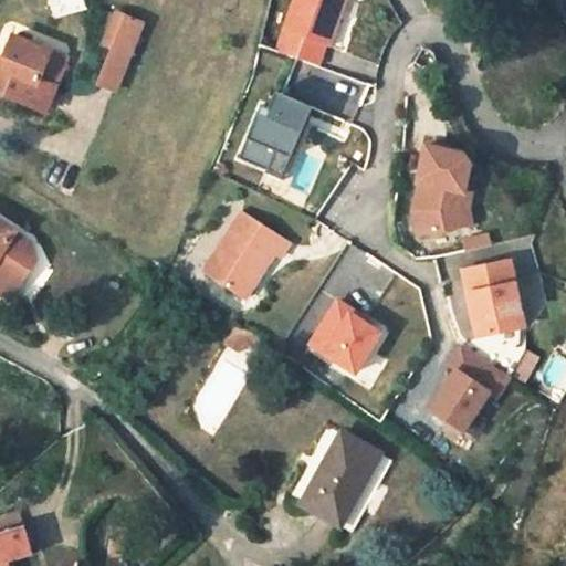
[(344,0),(292,0),(282,30),(328,46),(344,0)]
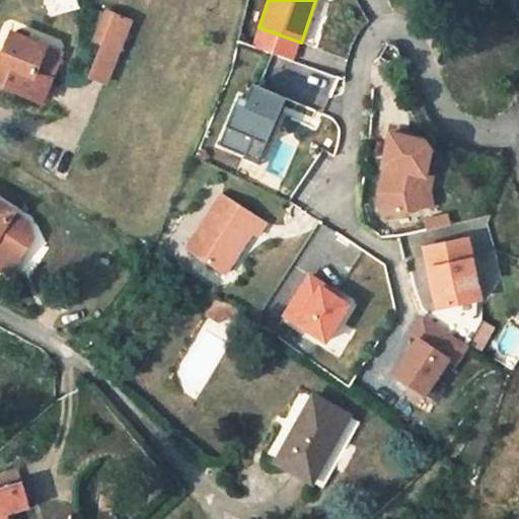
[(129,21),(105,11),(93,40),(100,43),(117,49),(129,21)]
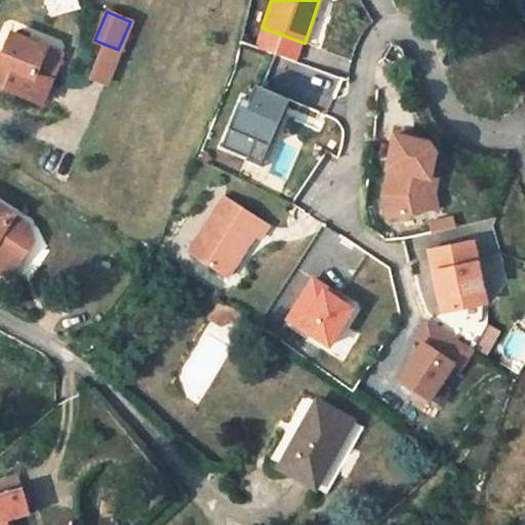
[(40,71),(50,50),(15,34),(0,66),(0,82),(43,102),(53,77),(40,71)]
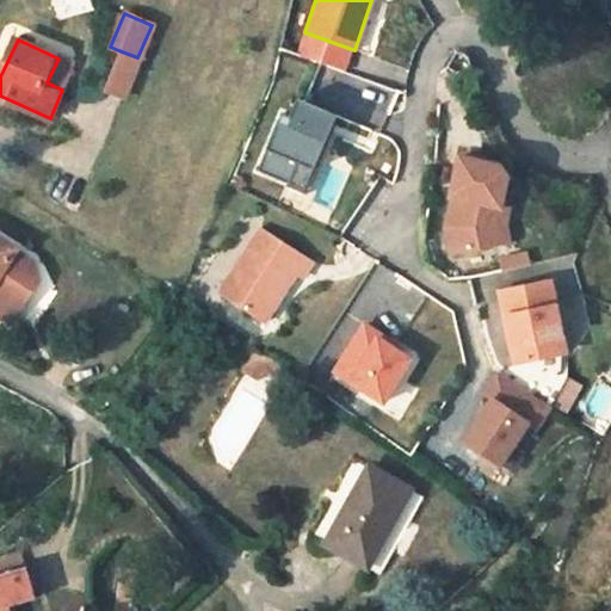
[(118,50),(103,88),(122,97),(137,57),(118,50)]
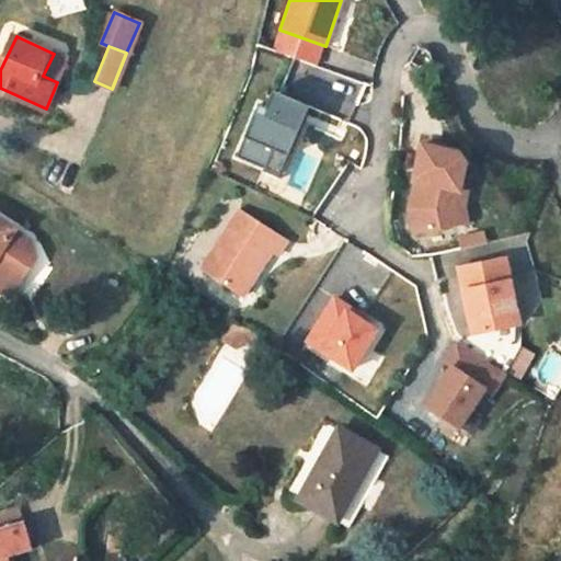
[(43,76),(57,82),(68,60),(54,54),(43,76)]
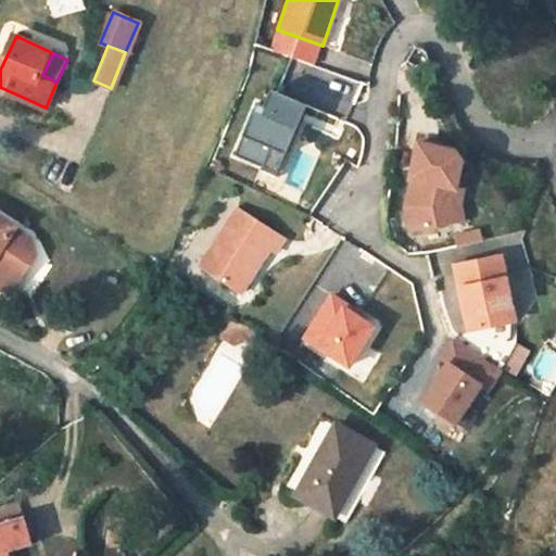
[(297,102),(267,90),(261,105),(254,103),(231,155),(260,167),(268,148),(282,154),(297,121),(289,117),(297,102)]
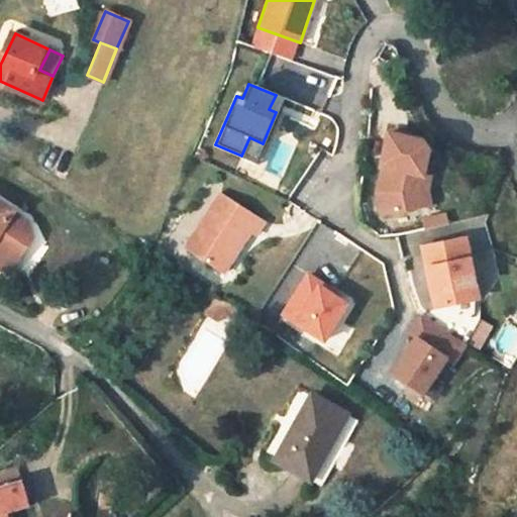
[(276,112),(283,98),(276,95),(269,109),(276,112)]
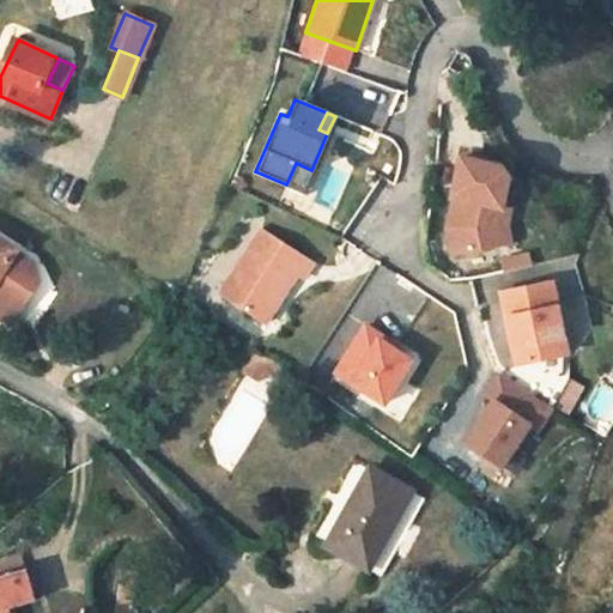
[(505,169),(465,159),(455,199),(457,199),(463,200),(461,210),(455,208),(450,231),(456,256),(497,247),(493,231),(509,226),(514,210),(505,208),(511,178),(505,169)]
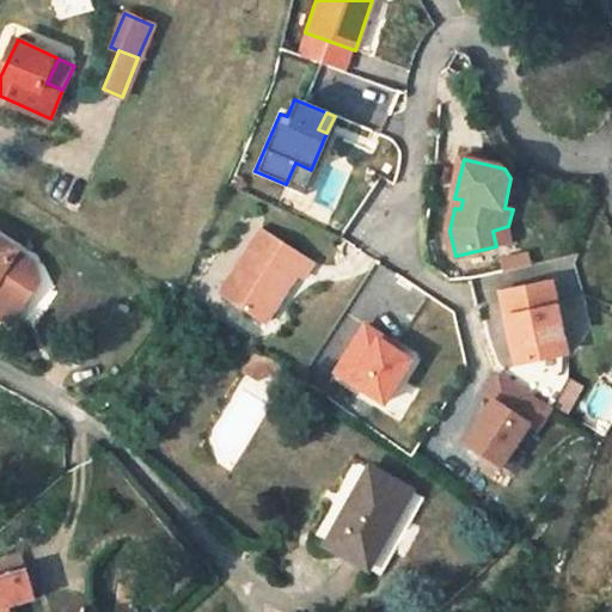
[(303,191),(311,170),(295,163),(286,184),(303,191)]
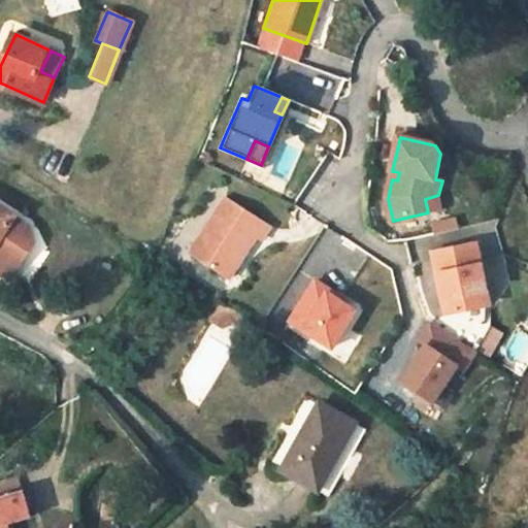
[(442,209),(438,195),(425,199),(428,212),(442,209)]
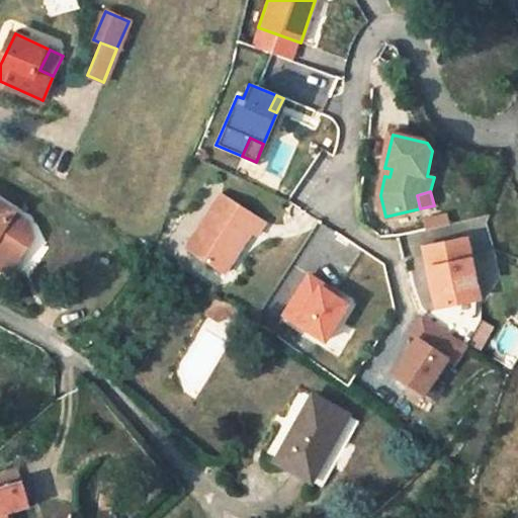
[(263,222),(219,192),(183,249),(218,271),(232,250),(236,252),(249,232),(254,236),(263,222)]
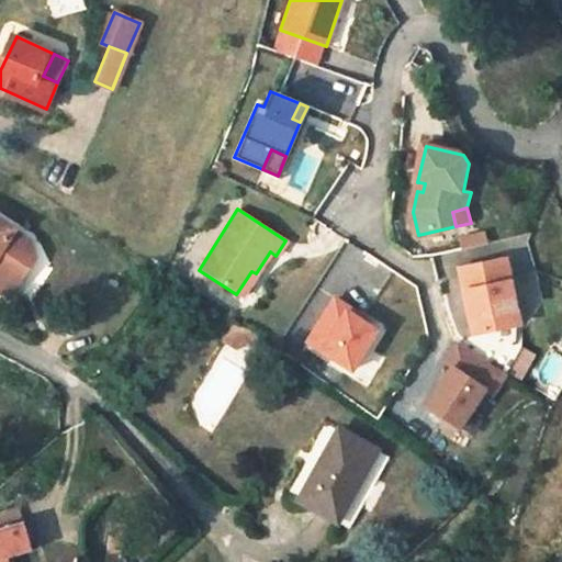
[(26,234),(0,220),(0,287),(10,293),(18,280),(36,277),(44,262),(41,249),(24,238),(26,234)]
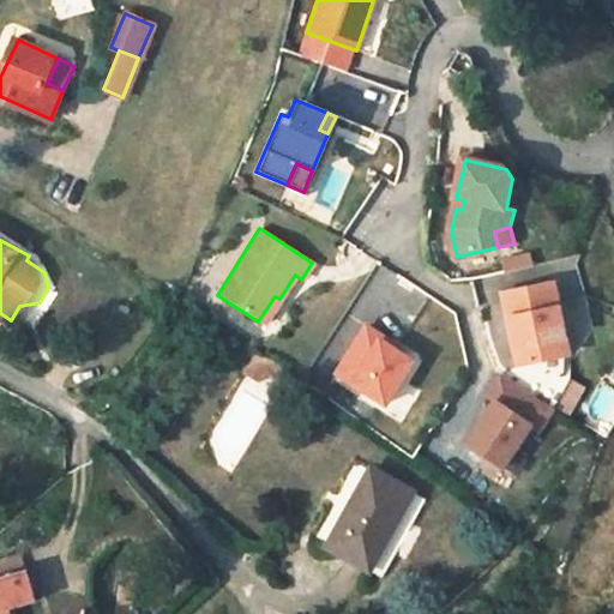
[(510,270),(539,262),(534,247),(506,256),(510,270)]
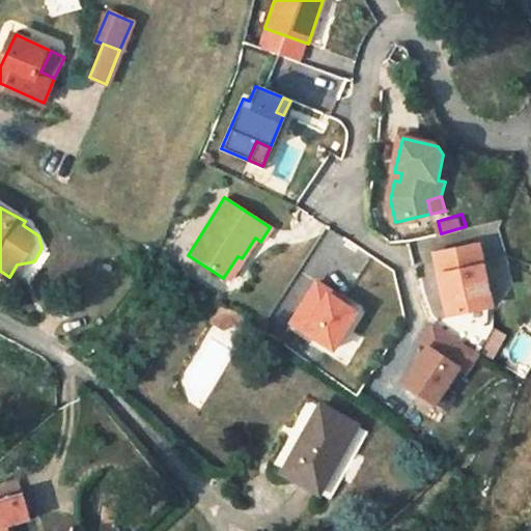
[(482,246),(439,255),(449,303),(462,300),(465,313),(495,307),(482,246)]
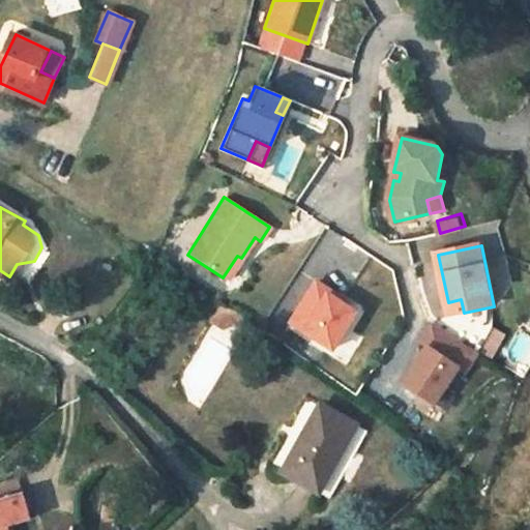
[(237,256),(223,277),(228,281),(241,258),(237,256)]
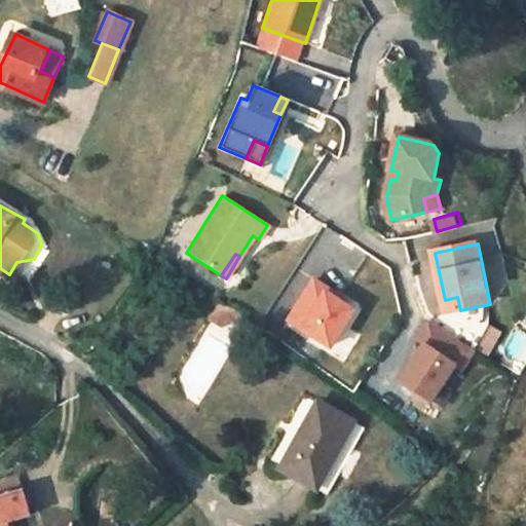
[(331,291),(316,282),(292,322),(334,348),(358,310),(341,300),(330,294),(331,291)]
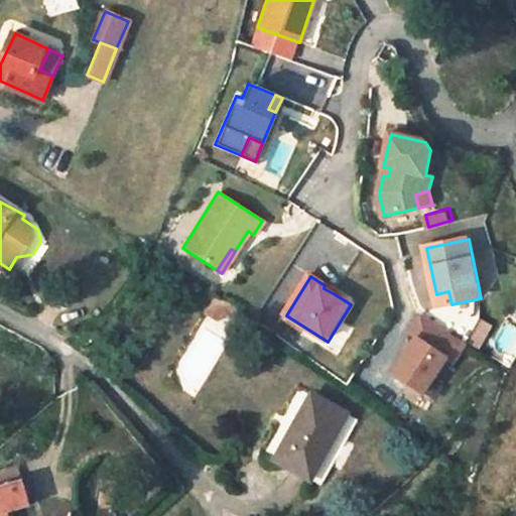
[(324,288),(335,294),(336,292),(325,285),(324,288)]
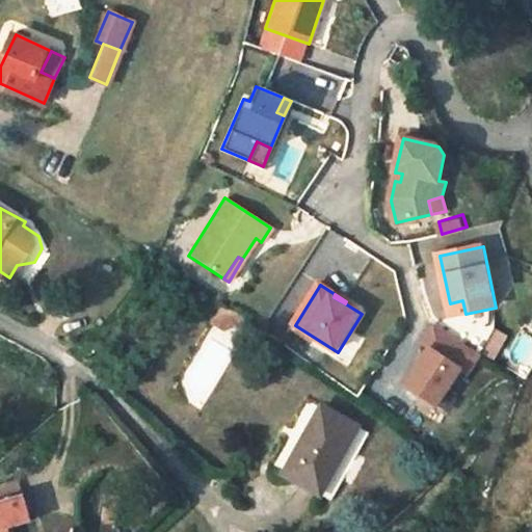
[(466,314),(462,300),(450,303),(452,317),(466,314)]
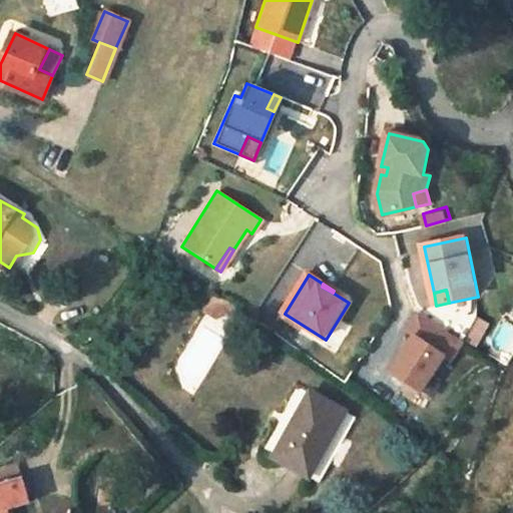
[(229,308),(214,300),(203,317),(218,325),(229,308)]
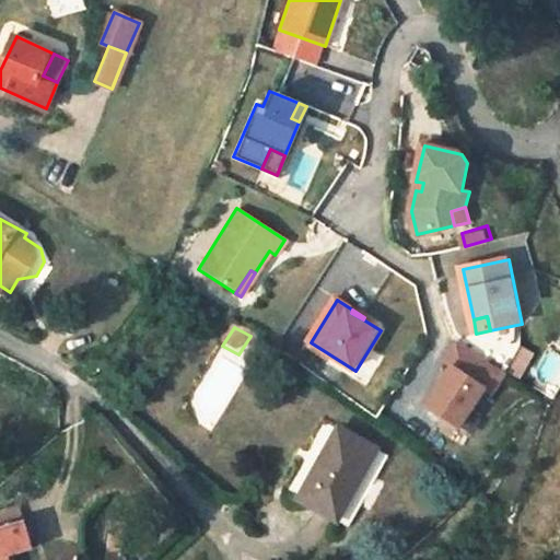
[(508,374),(461,343),(447,363),(454,368),(429,407),(462,429),(488,389),(494,395),(508,374)]
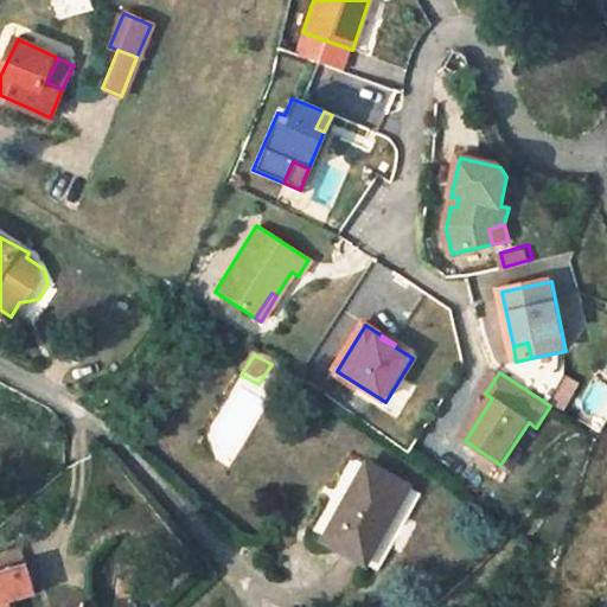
[(359,472),(307,541),(345,572),(396,500),(359,472)]
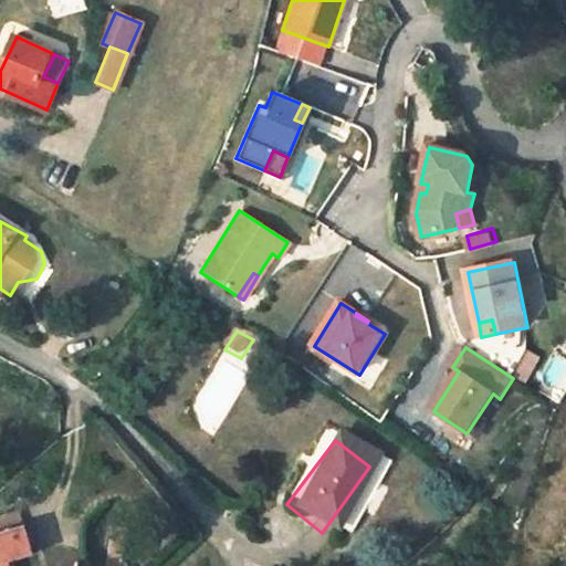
[(111,524),(108,555),(127,557),(129,526),(111,524)]
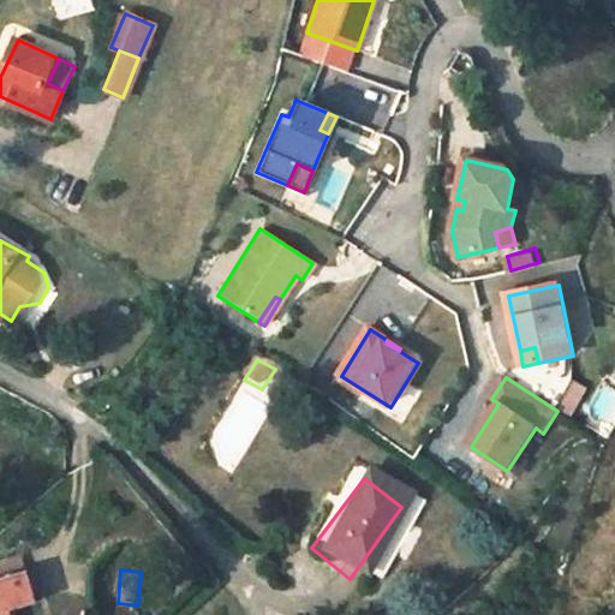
[(36,608),(29,579),(0,586),(0,614),(11,614),(36,608)]
